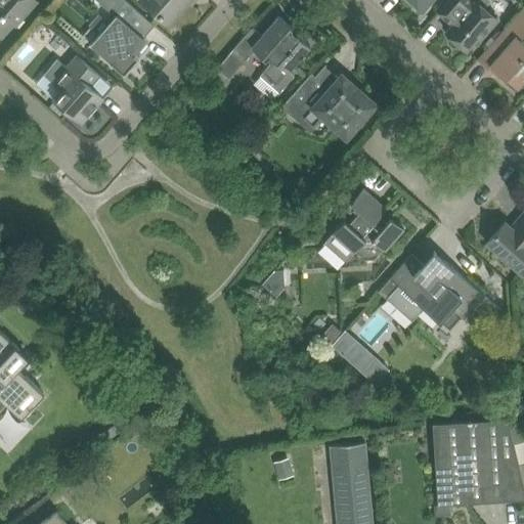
[(0,0),(0,34),(2,36),(13,23),(16,25),(38,0),(37,0),(0,0)]
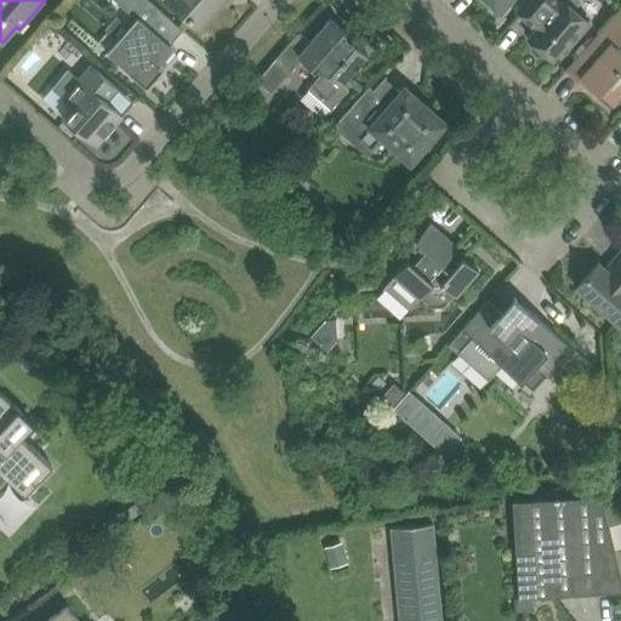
[(182,29),(164,13),(148,0),(114,0),(136,18),(107,51),(131,73),(131,74),(147,87),(164,68),(159,63),(172,47),(169,45),(182,29)]
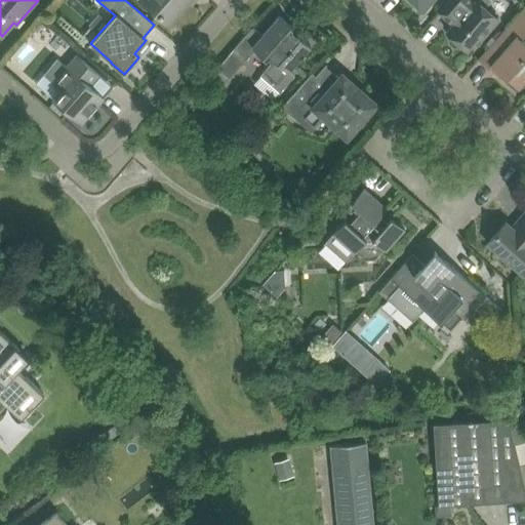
[(188,0),(142,0),(153,9),(168,23),(188,0)]
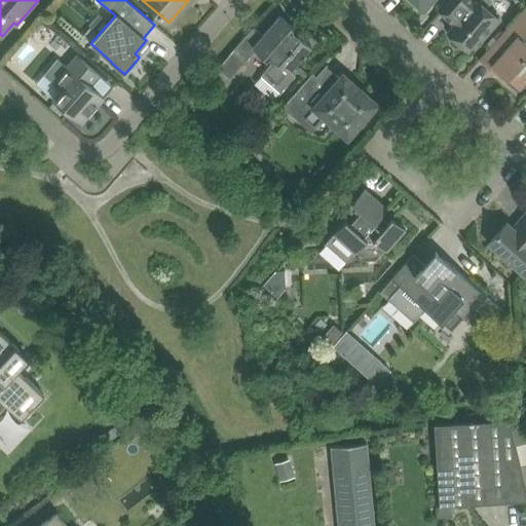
[(410,0),(423,11),(433,0),(410,0)]
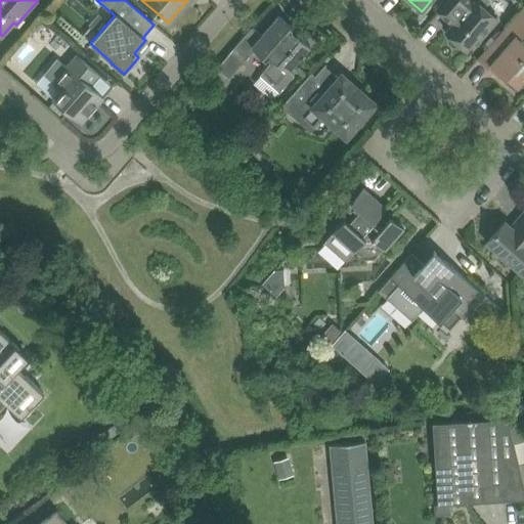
[(496,19),(484,8),(491,0),(490,0),(446,0),(437,10),(452,25),(445,32),(466,49),(477,37),(479,39),(496,19)]
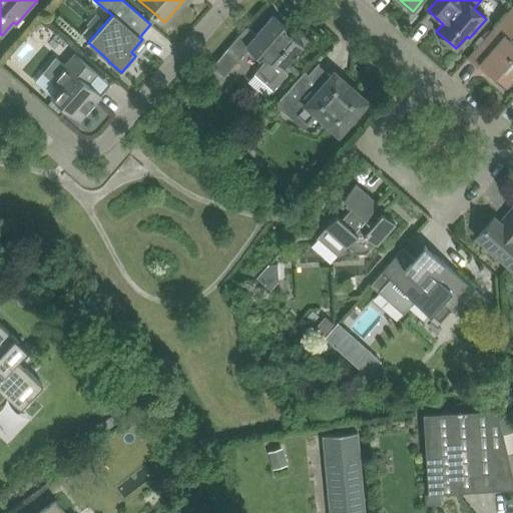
[(512,8),(511,7),(480,43),(466,58),(477,67),(480,64),(506,87),(512,79),(512,41),(509,38),(512,33),(512,8)]
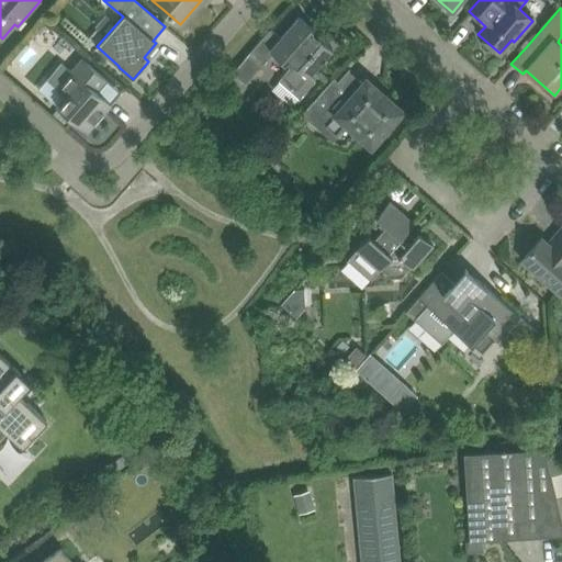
[(270,29),(248,54),(233,71),(246,83),(272,53),(290,68),(279,80),(299,99),(314,81),(308,77),(332,49),(312,31),(313,30),(299,17),(280,37),(270,29)]
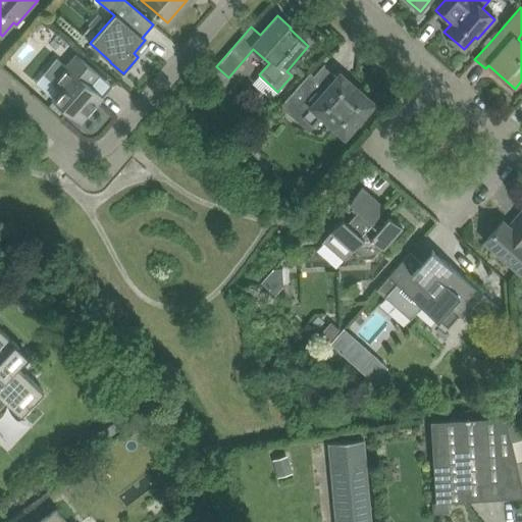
[(76,54),(66,66),(57,58),(43,73),(52,82),(60,89),(52,98),(80,122),(98,102),(103,96),(96,91),(89,84),(98,72),(76,54)]
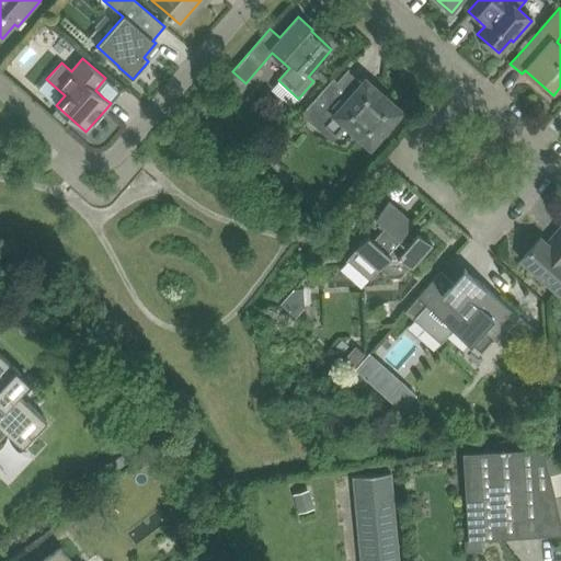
[(333,78),(301,114),(317,127),(327,116),(330,118),(344,126),(345,124),(347,127),(346,128),(354,135),(355,134),(369,146),(388,126),(401,111),(376,89),(373,92),(347,70),(348,69),(347,68),(336,81),(333,78)]
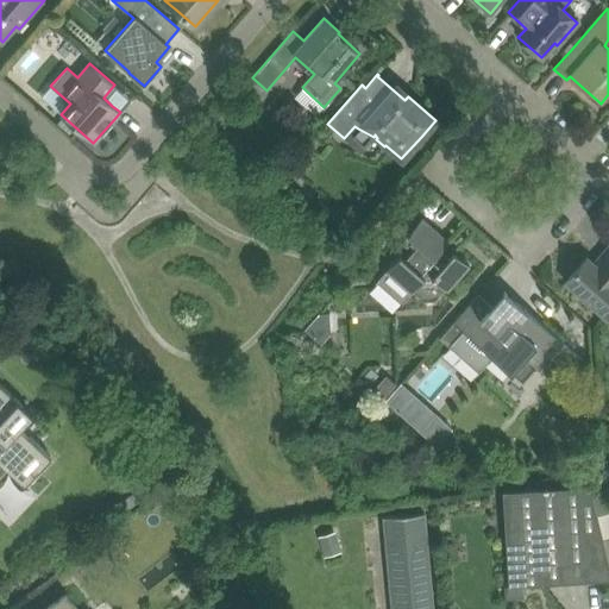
[(421,218),(406,236),(401,242),(412,251),(405,258),(400,255),(375,283),(376,284),(377,282),(401,303),(413,290),(425,301),(434,300),(445,288),(447,290),(469,265),(453,251),(447,257),(440,250),(447,242),(421,218)]
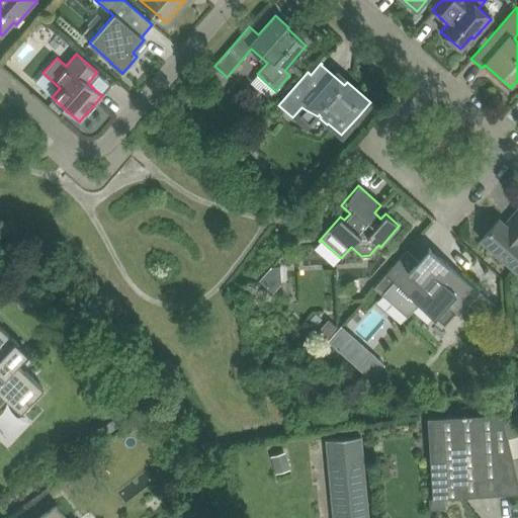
[(481,239),(496,253),(516,270),(517,267),(517,208),(505,225),(498,220),(481,239)]
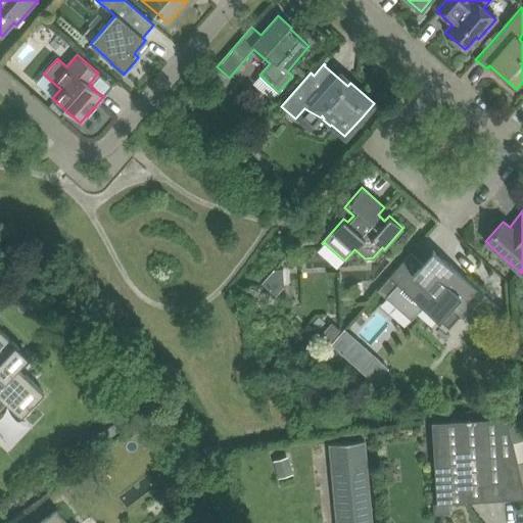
[(460,317),(481,292),(433,249),(422,263),(411,252),(378,289),(412,319),(422,305),(439,321),(450,308),(460,317)]
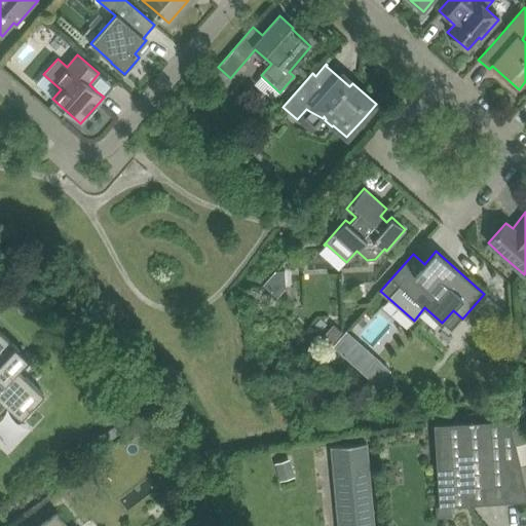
[(323,337),(333,345),(344,333),(335,324),(323,337)]
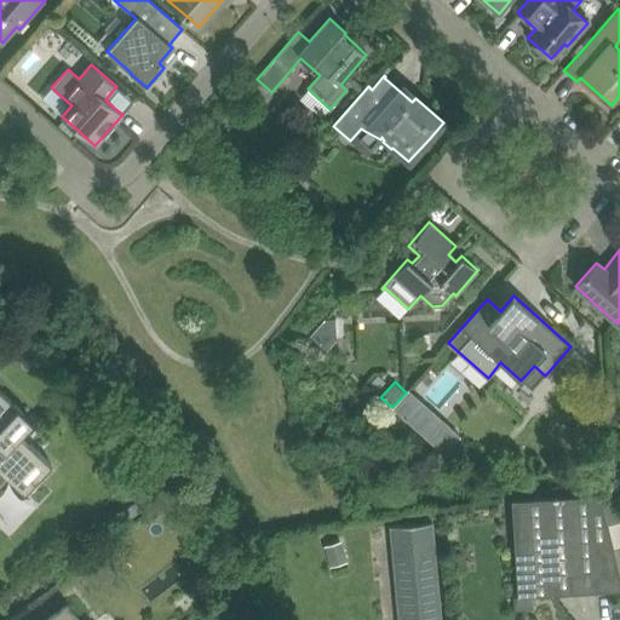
[(409,389),(392,407),(431,441),(447,423),(409,389)]
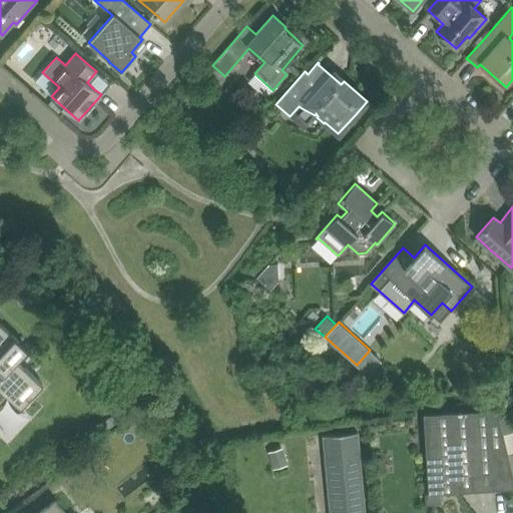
[(0,403),(7,395),(21,408),(29,400),(43,384),(18,361),(28,350),(0,323),(0,403)]
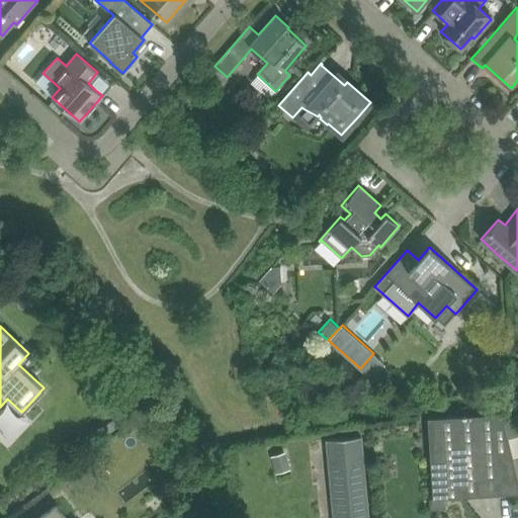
[(386,364),(373,353),(360,368),(373,379),(386,364)]
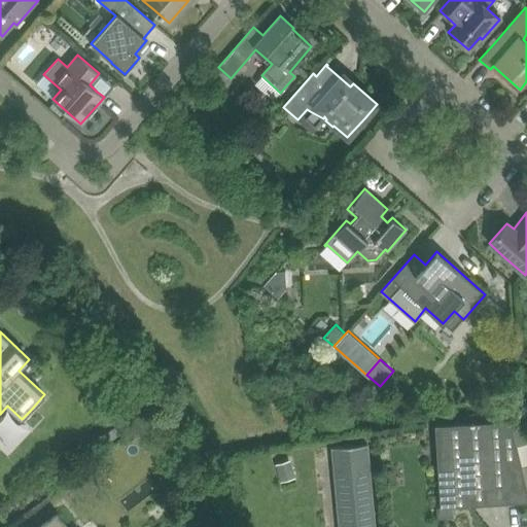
[(526,501),(526,485),(522,466),(514,431),(511,421),(435,425),(441,506),(526,501)]
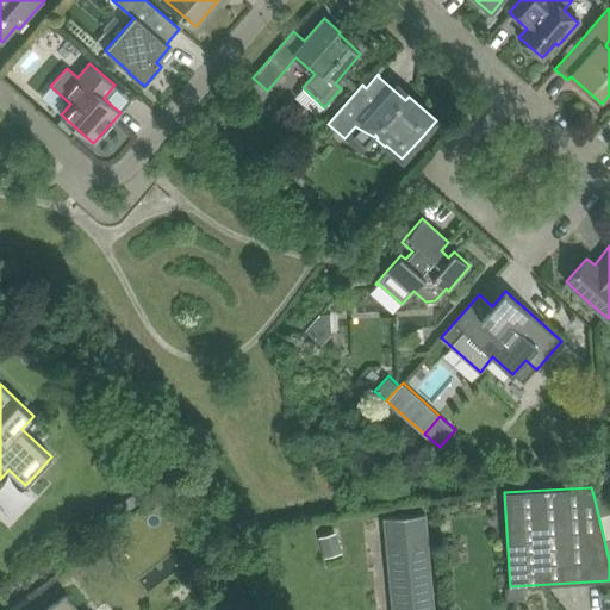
[(609,539),(609,509),(607,497),(595,499),(604,540),(609,539)]
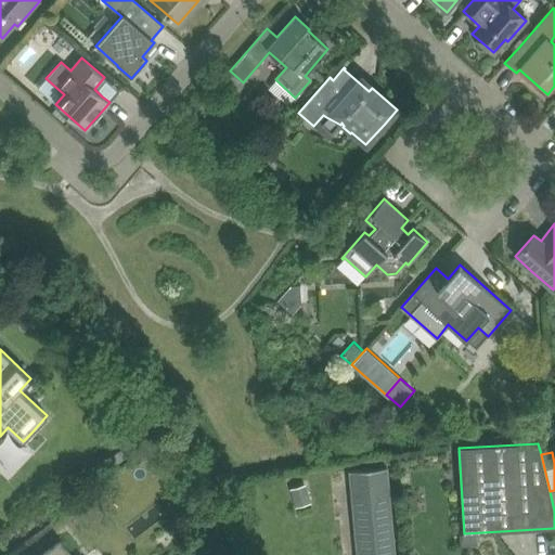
[(350,470),(358,554),(395,554),(387,467),(350,470)]
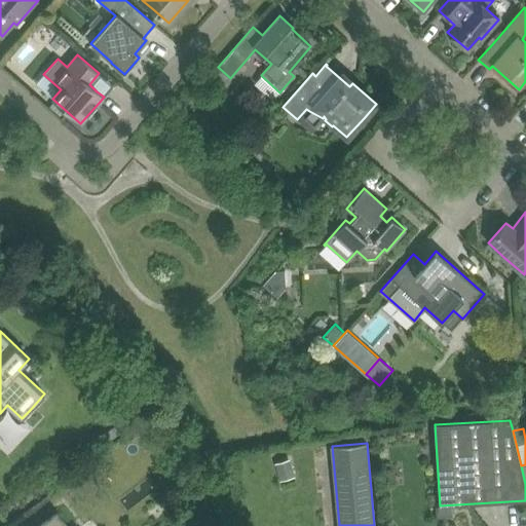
[(273,463),(278,481),(293,476),(288,458),(273,463)]
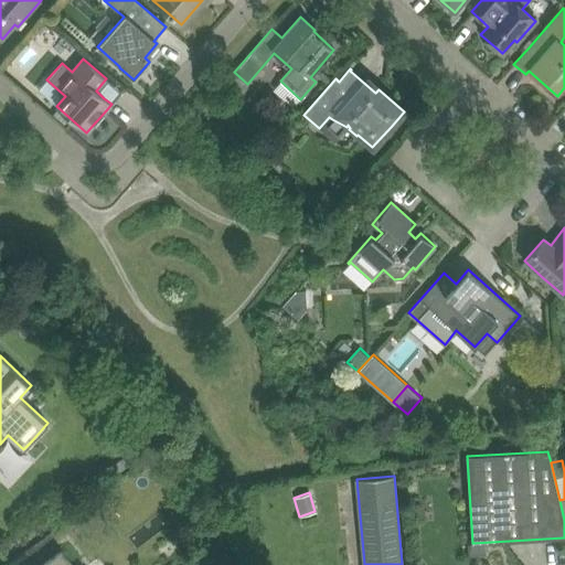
[(95,507),(73,523),(85,541),(107,523),(95,507)]
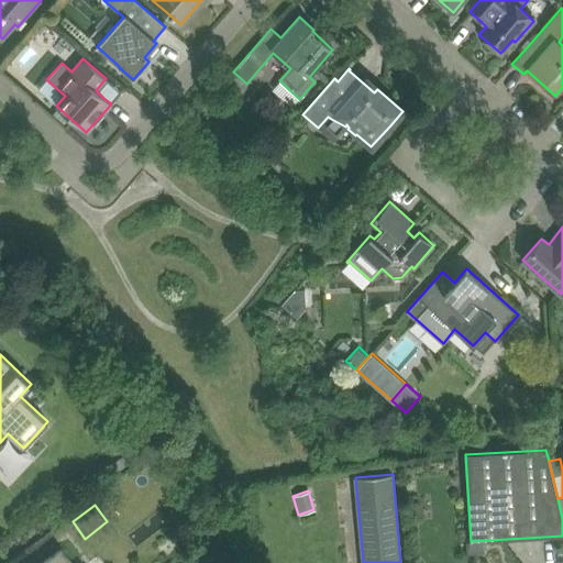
[(74,562),(63,548),(43,562),(74,562)]
